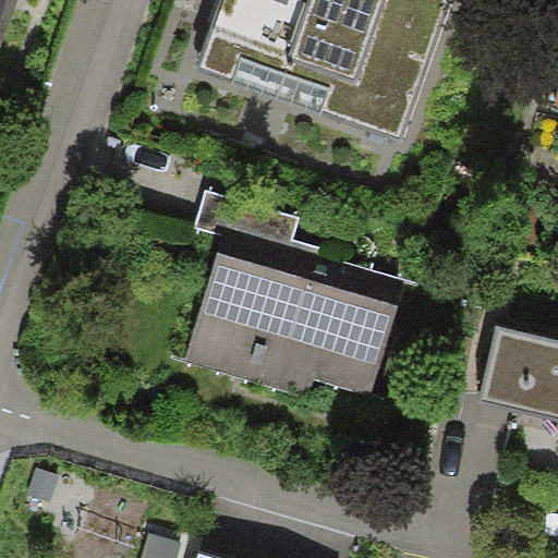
[(0,0),(0,44),(3,45),(19,0),(0,0)]
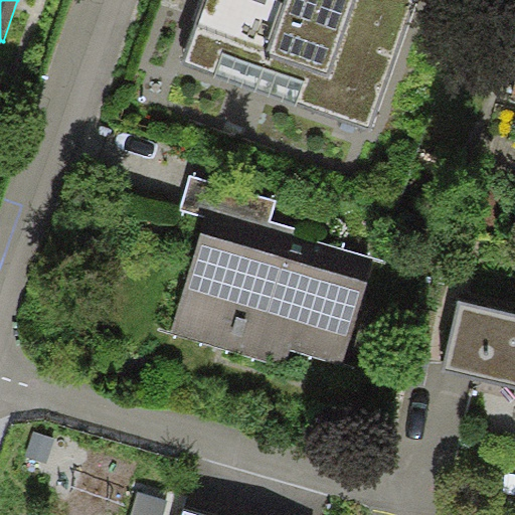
[(285,0),(286,0),(284,0),(203,0),(180,67),(369,134),(415,0),(285,0)]
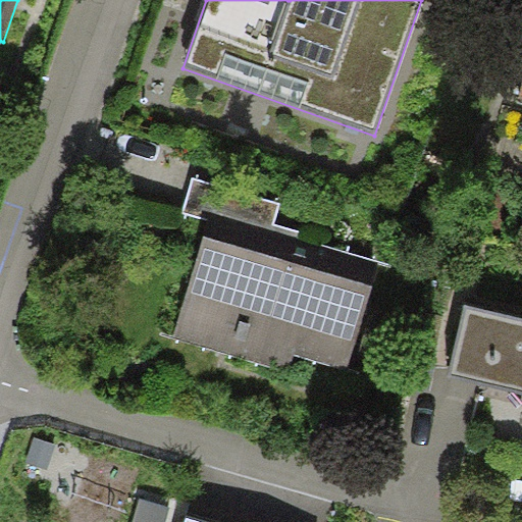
[(521,101),(521,57),(511,99),(521,101)]
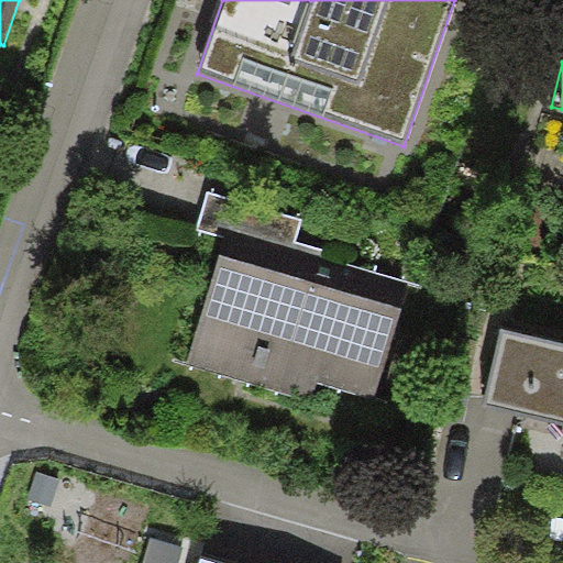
[(300,219),(207,191),(197,225),(290,254),(300,219)]
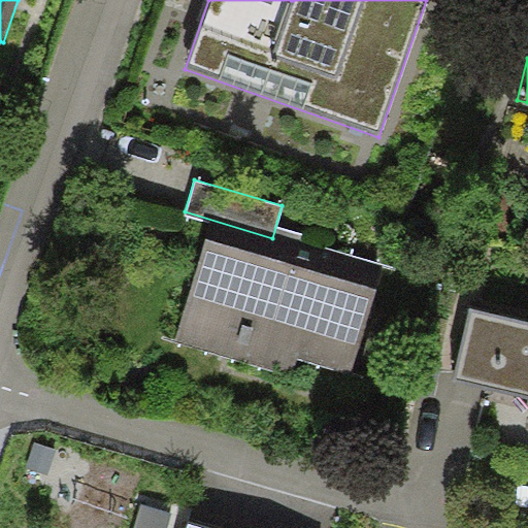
[(376,288),(205,238),(175,341),(291,374),(296,357),(352,372),(376,288)]
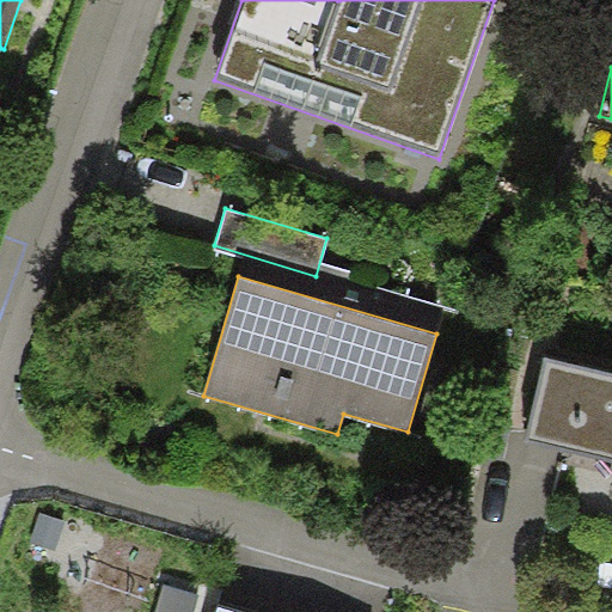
[(611,372),(546,357),(527,439),(611,458),(611,372)]
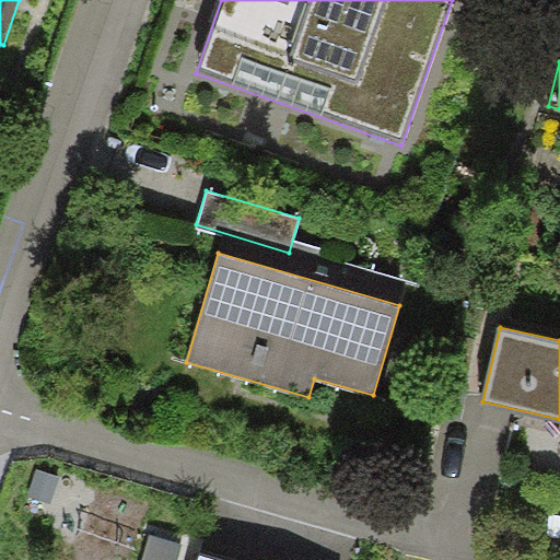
[(176,559),(183,544),(149,533),(139,559),(176,559)]
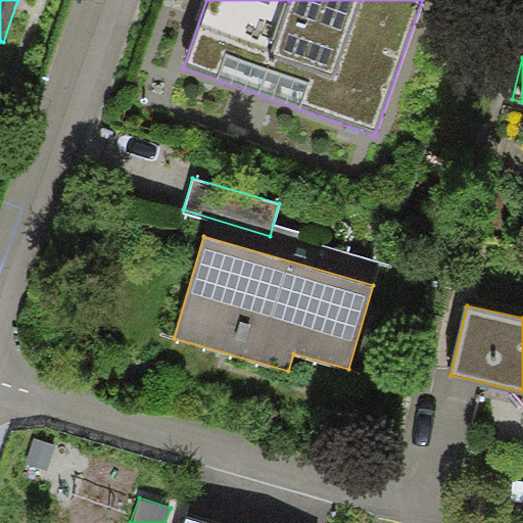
All buildings are outlined.
